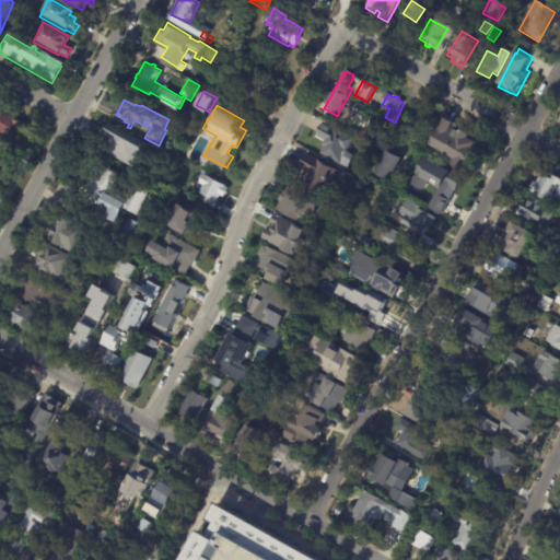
[(0,112),(22,125),(13,142),(0,135),(0,112)]
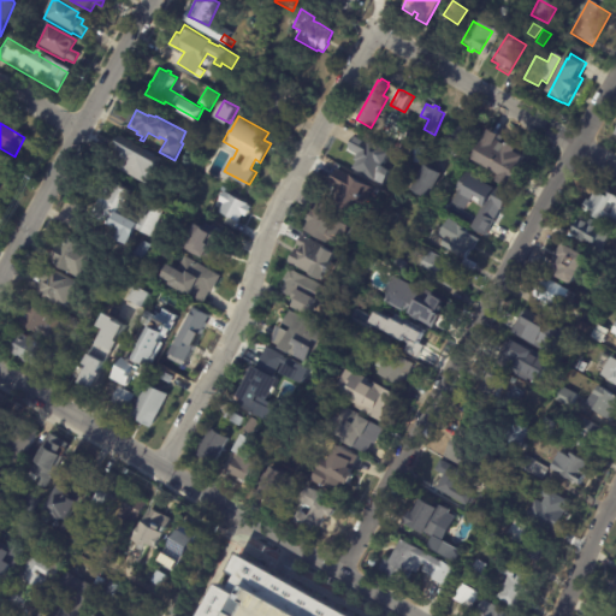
[(465,130),(469,132),(471,130),(479,135),(469,153),(450,143),(451,141),(448,140),(451,134),(455,135),(458,128),(465,130)]
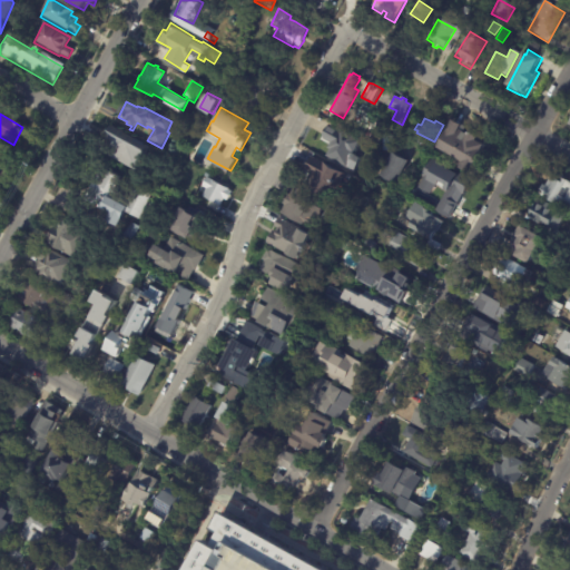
[(457,123),(462,126),(460,130),(468,135),(470,133),(478,137),(477,140),(484,146),(482,149),(487,153),(480,164),(481,165),(474,176),(471,175),(470,176),(459,169),(462,163),(438,148),(453,121),(457,123)]
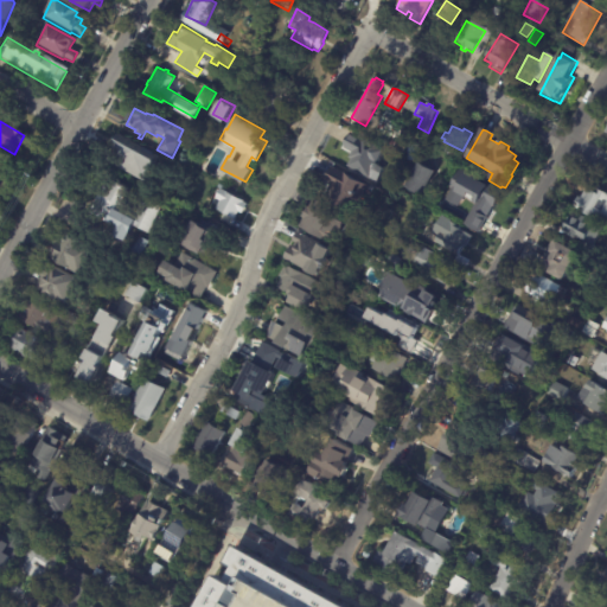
[(375,147),(376,144),(384,149),(377,163),(378,163),(369,180),(345,167),(350,160),(347,159),(351,153),(342,148),(350,134),(374,148),(375,147)]
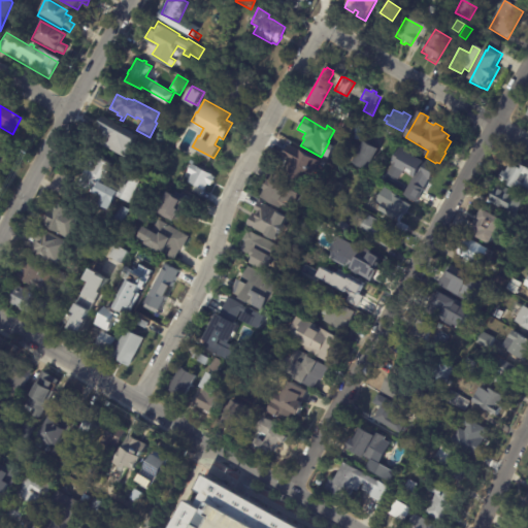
[(123,149),(102,137),(104,133),(103,133),(106,128),(106,129),(109,125),(130,136),(123,149)]
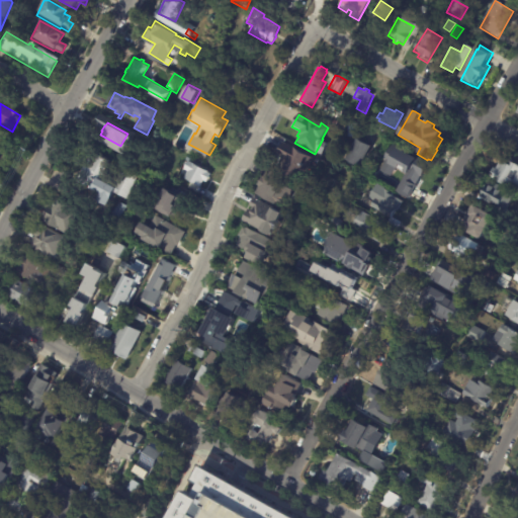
[(361,143),(370,148),(366,155),(371,158),(367,167),(361,164),(360,167),(346,159),(356,140),(361,143)]
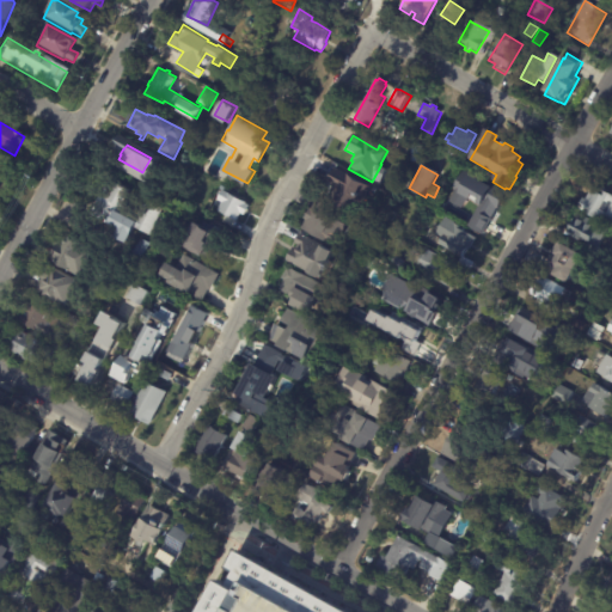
[(329,181),(335,170),(371,190),(365,201),(362,200),(354,216),(335,206),(336,203),(334,202),(335,199),(336,199),(337,197),(336,196),(340,190),(326,183),(329,181)]
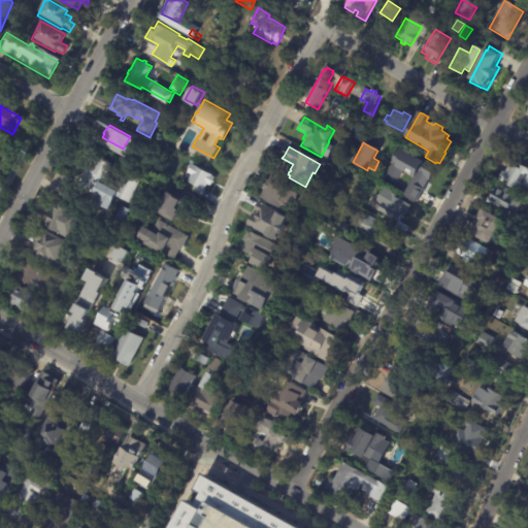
[(413,155),(414,155),(409,163),(431,175),(423,190),(386,168),(398,146),(413,155)]
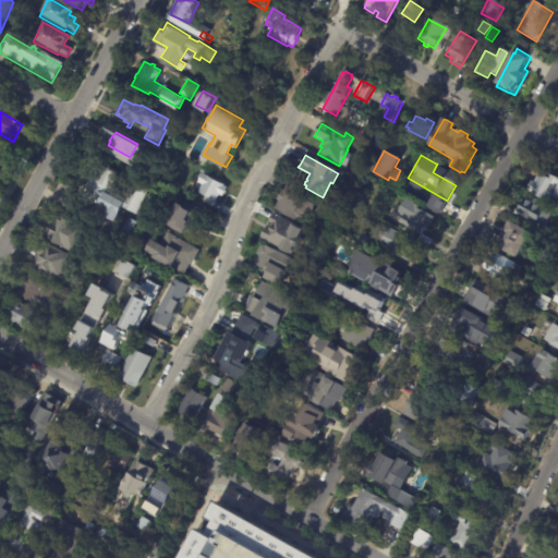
[(136,216),(121,208),(113,223),(102,218),(106,209),(81,197),(97,165),(117,174),(110,187),(125,195),(132,182),(148,191),(136,216)]
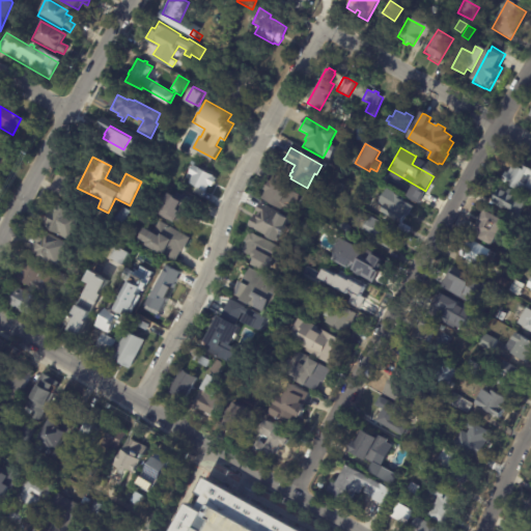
[(216,180),(214,185),(210,183),(206,190),(190,180),(194,174),(190,171),(194,163),(218,176),(216,180)]
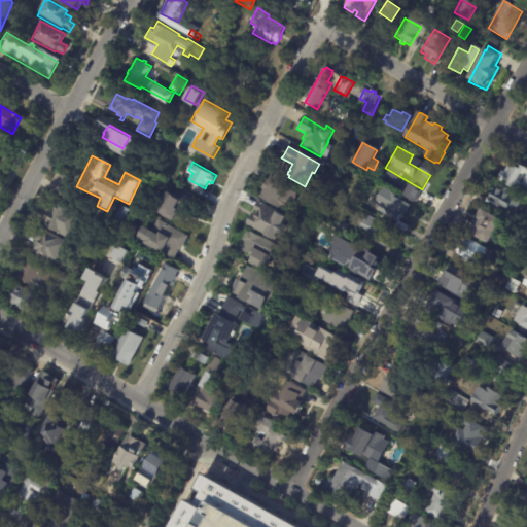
[(526,170),(526,195),(517,189),(516,190),(496,180),(501,172),(504,173),(508,165),(515,168),(517,165),(526,170)]
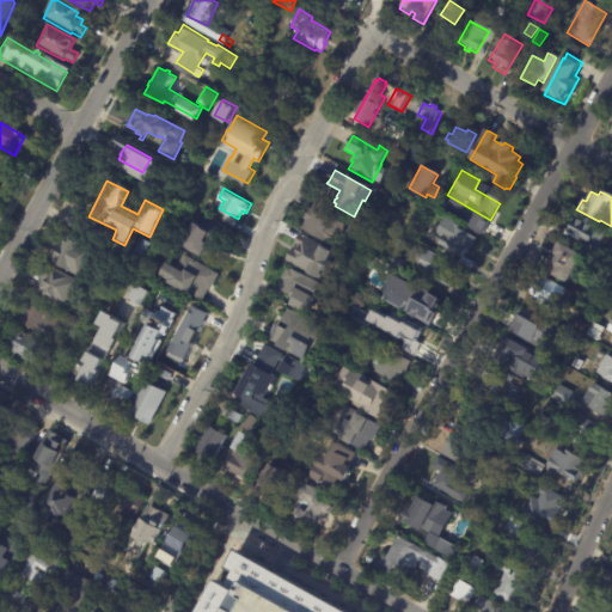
[(319,203),(334,212),(332,215),(342,220),(340,224),(346,226),(334,248),(300,230),(305,221),(303,220),(308,209),(311,210),(316,202),(319,203)]
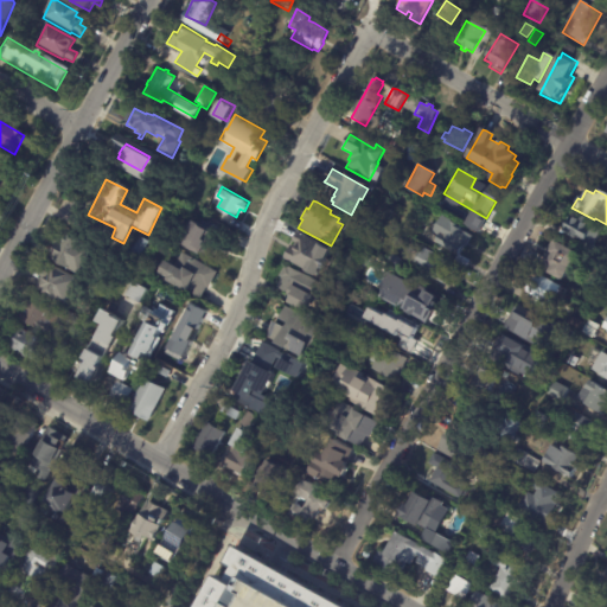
[(177,205),(187,211),(181,221),(171,215),(177,205)]
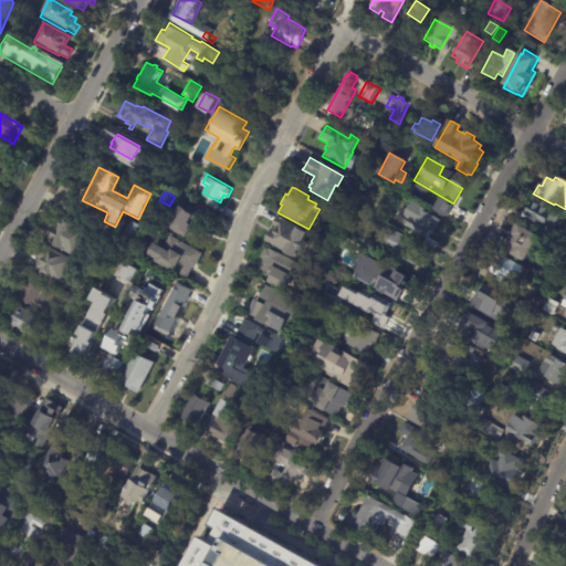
[(358,195),(365,199),(362,206),(354,202),(358,195)]
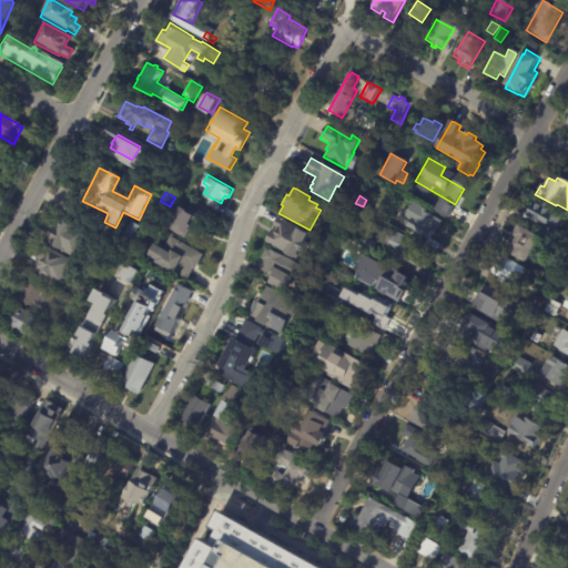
[(554,231),(527,216),(537,199),(564,214),(554,231)]
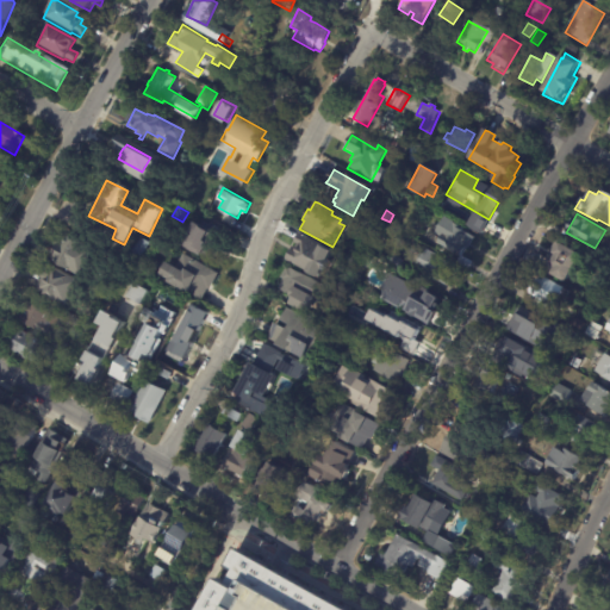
[(471,246),(468,250),(465,248),(460,257),(437,244),(441,237),(435,234),(444,218),(461,228),(459,230),(474,238),(471,246)]
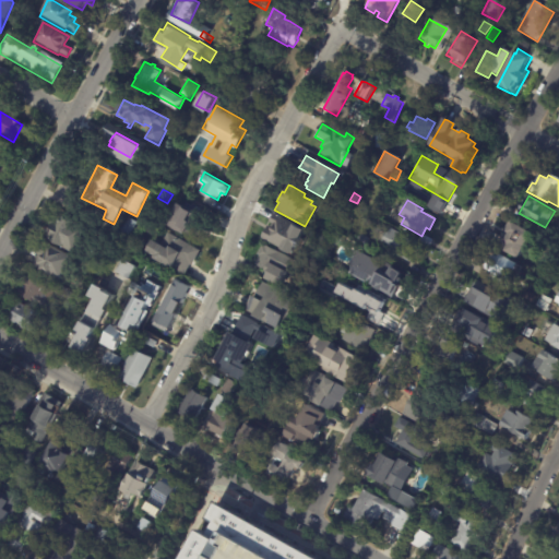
[(191,207),(194,210),(189,221),(191,222),(187,230),(182,228),(182,229),(175,226),(185,204),(191,207)]
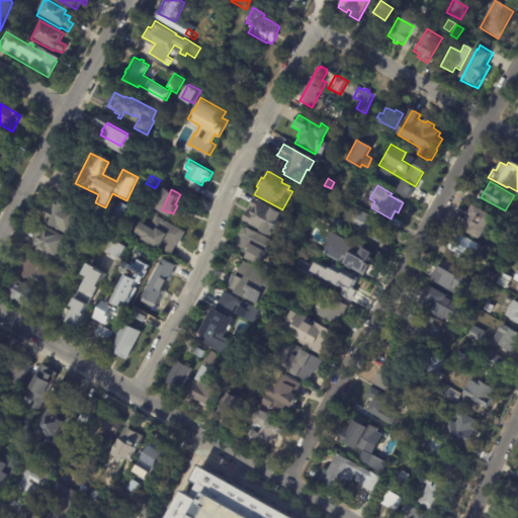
[(275,226),(269,237),(242,222),(248,210),(251,212),(253,208),(249,206),(253,199),(281,214),(275,226)]
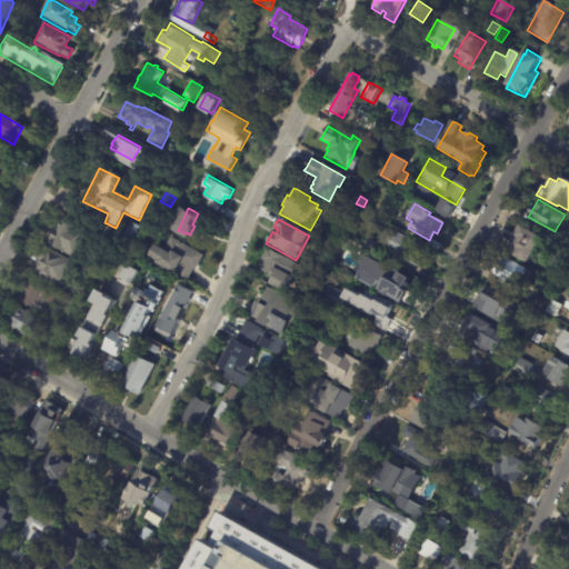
[(48,240),(56,223),(59,225),(61,220),(76,227),(75,230),(91,239),(80,262),(48,247),(50,243),(47,242),(48,240)]
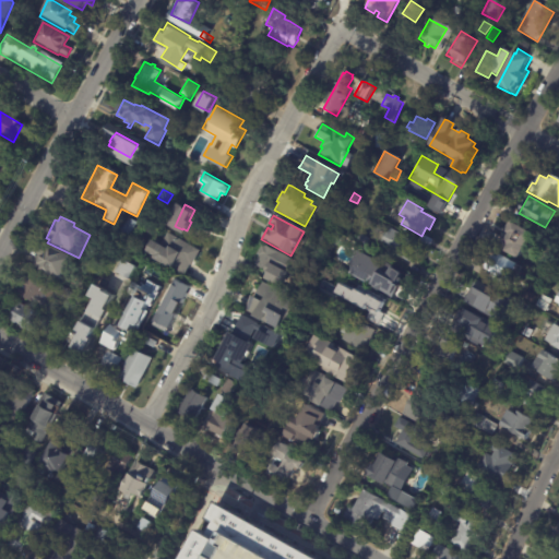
[(117,227),(121,229),(128,218),(135,224),(125,244),(111,236),(117,227)]
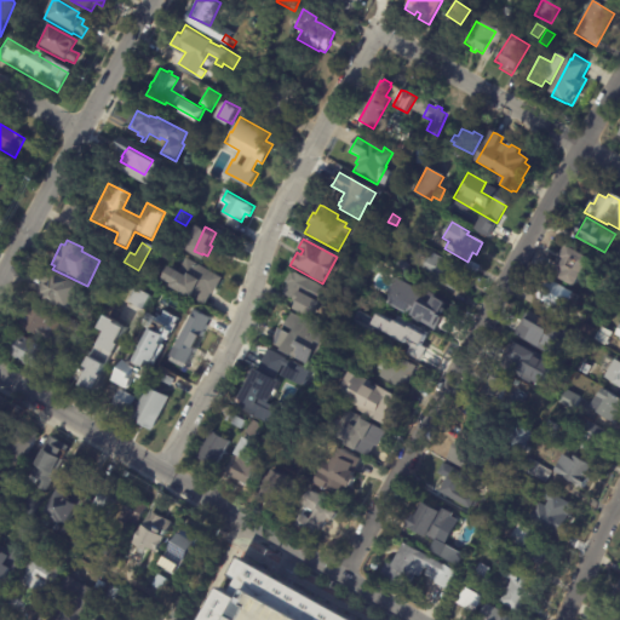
[(595,268),(584,288),(577,283),(574,288),(550,274),(561,254),(563,257),(568,248),(590,260),(589,263),(596,267),(595,268)]
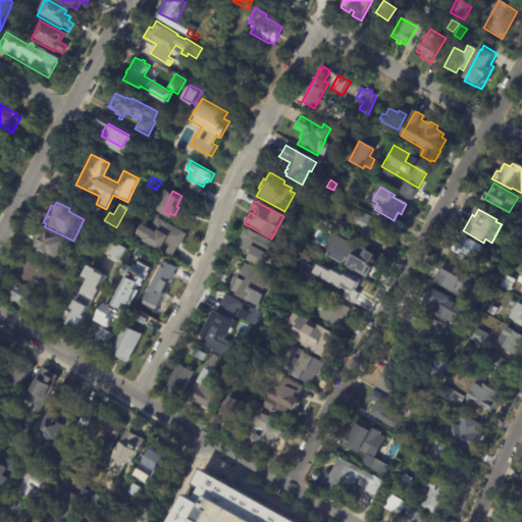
[(381,244),(355,229),(356,226),(348,222),(353,214),(362,219),(365,214),(392,229),(390,231),(392,232),(388,239),(387,239),(383,246),(381,244)]
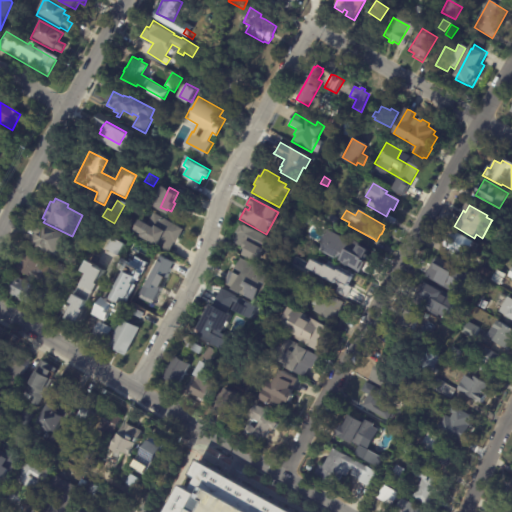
[(184,228),(176,241),(175,240),(169,250),(158,244),(157,245),(140,235),(140,234),(133,230),(140,218),(148,223),(154,211),(184,228)]
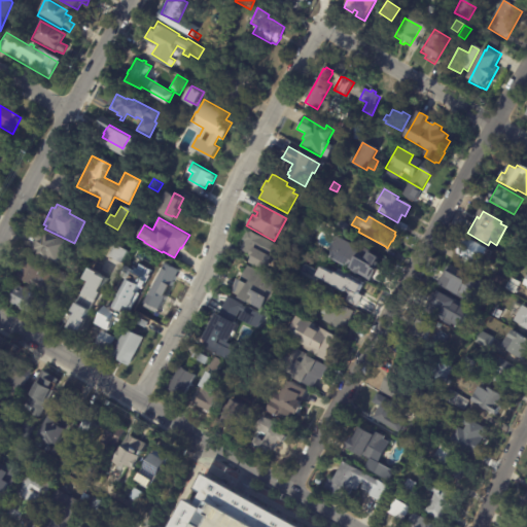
[(339,221),(349,226),(345,234),(336,229),(339,221)]
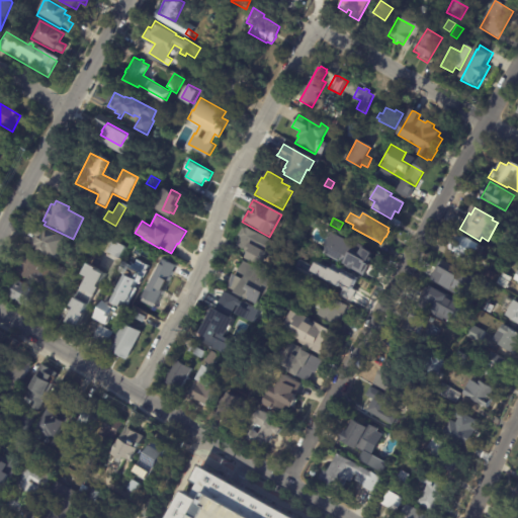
[(401,224),(398,229),(389,224),(392,219),(401,224)]
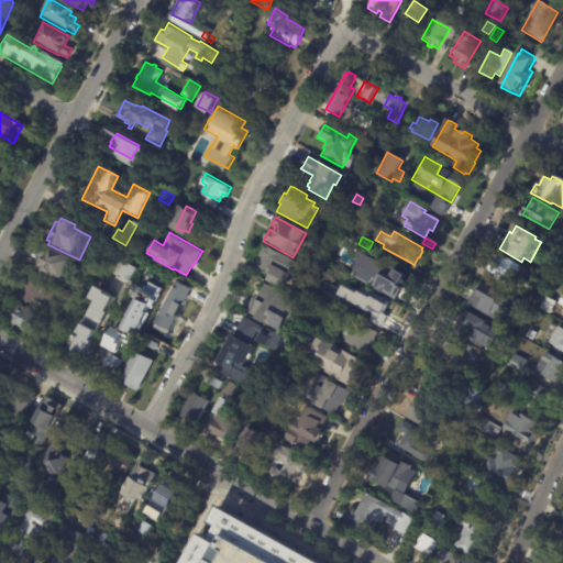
[(33,265),(44,246),(74,262),(61,285),(51,279),(51,280),(37,274),(39,273),(31,268),(33,265)]
